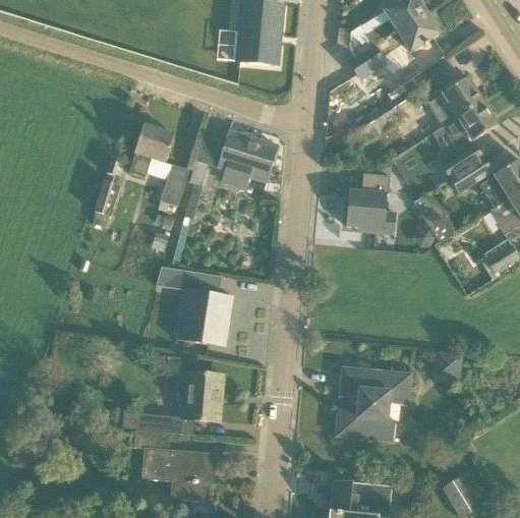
[(243,0),(237,61),(278,64),(283,3),(243,0)]
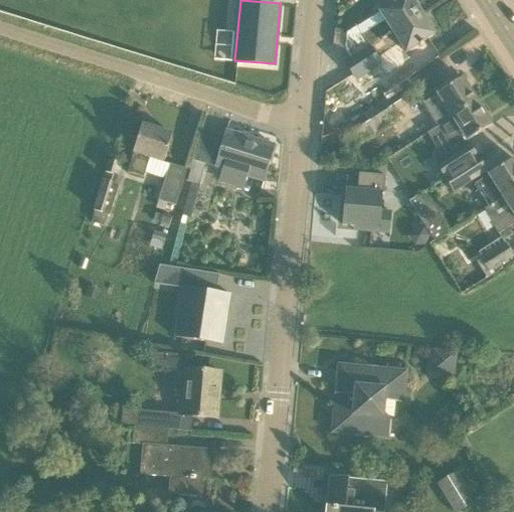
[(352,56),(421,11),(416,2),(417,0),(393,0),(379,9),(385,18),(362,33),(356,24),(346,30),(335,29),(333,42),(345,44),(344,45),(351,56),(352,56)]
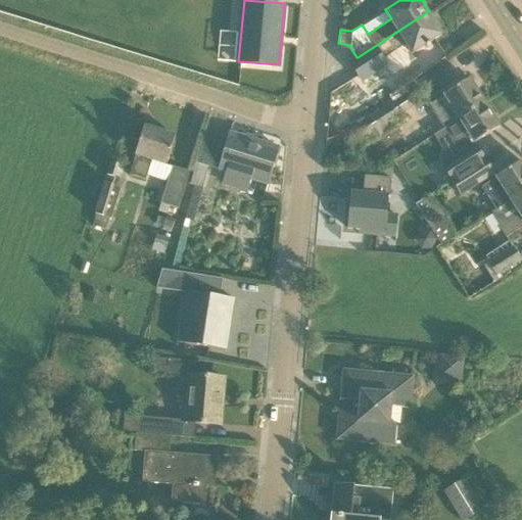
[(407,43),(412,52),(425,43),(442,32),(439,29),(441,26),(437,19),(434,19),(428,11),(358,57),(357,57),(350,61),(362,78),(379,66),(385,62),(387,61),(384,57),(407,43)]
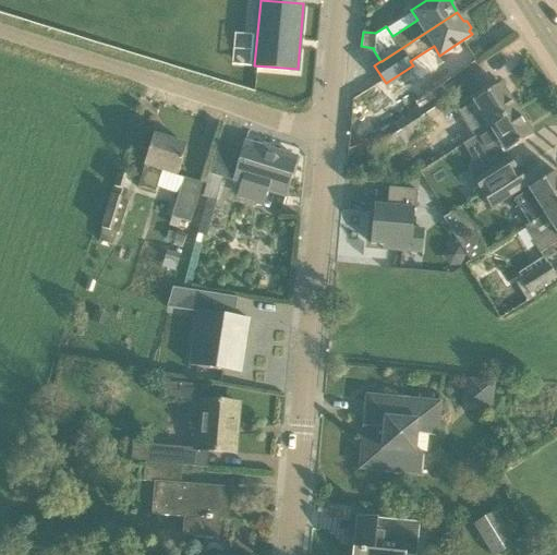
[(517,107),(501,82),(483,94),(473,99),(474,100),(458,110),(474,134),(517,107)]
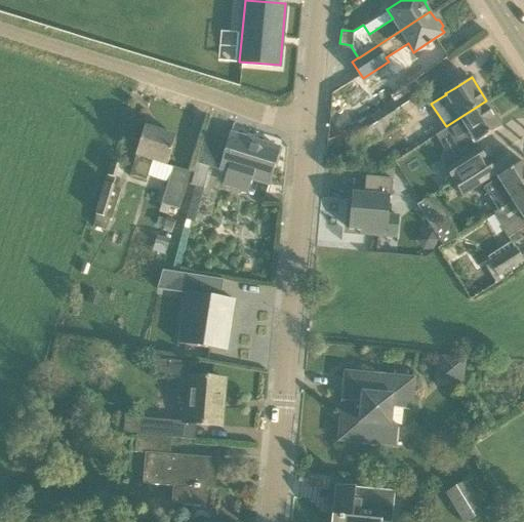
[(358,149),(374,137),(406,116),(403,111),(419,99),(412,89),(347,132),(358,149)]
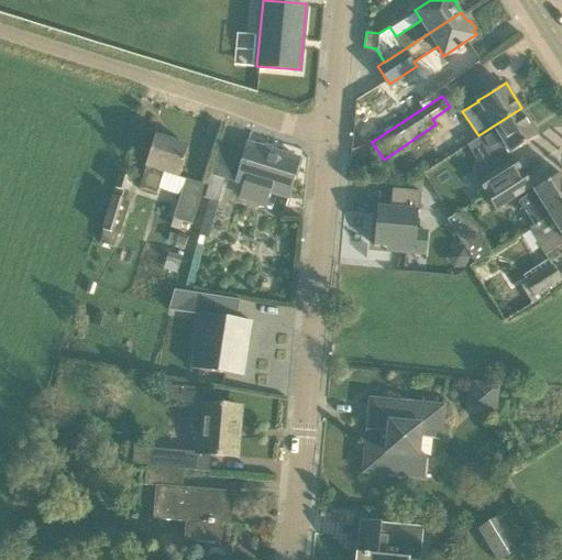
[(509,152),(510,151),(510,152),(519,145),(538,134),(521,108),(478,135),(494,162),(477,173),(480,176),(477,178),(485,191),(506,179),(520,169),(509,152)]
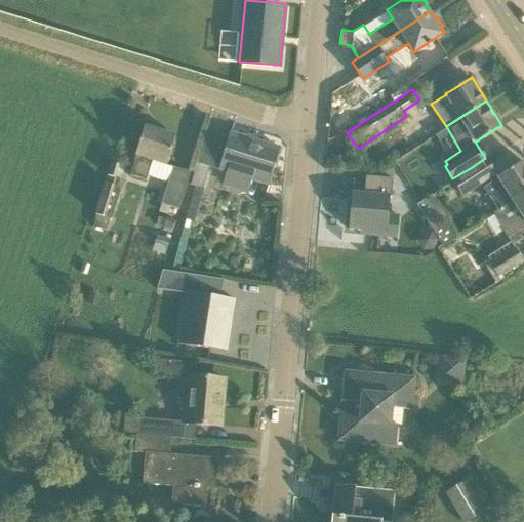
[(167,163),(170,154),(176,134),(145,124),(138,144),(136,153),(136,154),(130,173),(147,178),(153,159),(167,163)]
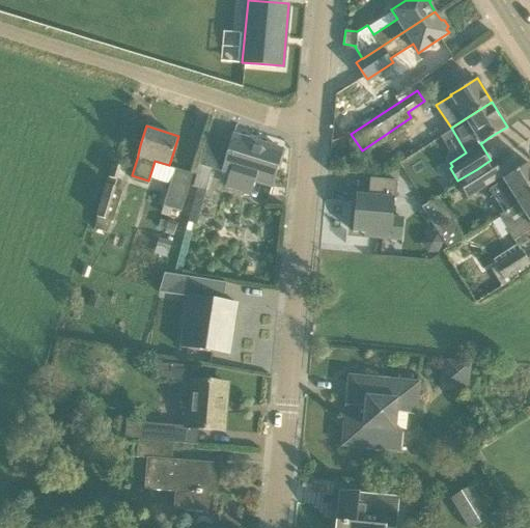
[(231,171),(227,185),(250,192),(254,179),(272,185),(283,148),(233,133),(227,153),(223,169),(231,171)]
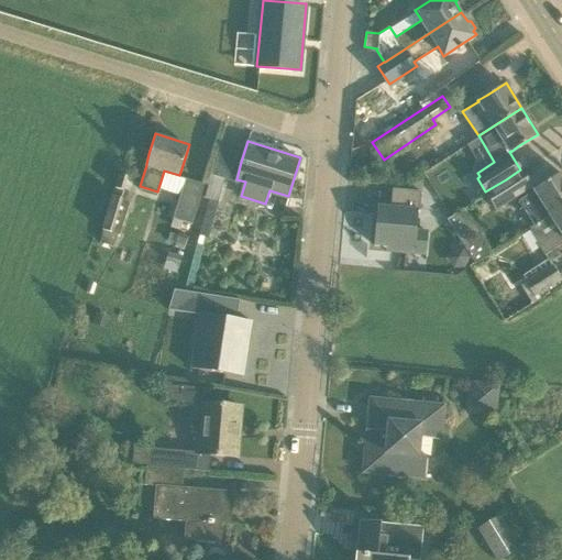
[(237,152),(221,146),(213,171),(226,175),(229,176),(237,152)]
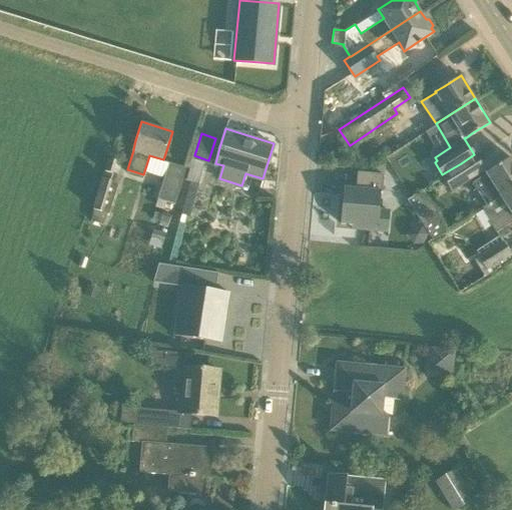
[(474,154),(461,163),(442,174),(450,188),(483,168),(474,154)]
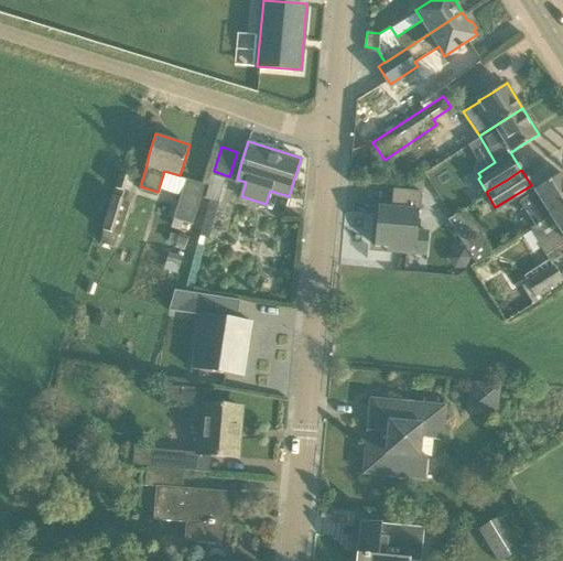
[(199,234),(205,236),(210,237),(219,201),(218,201),(226,175),(214,171),(213,171),(206,196),(209,197),(199,234)]
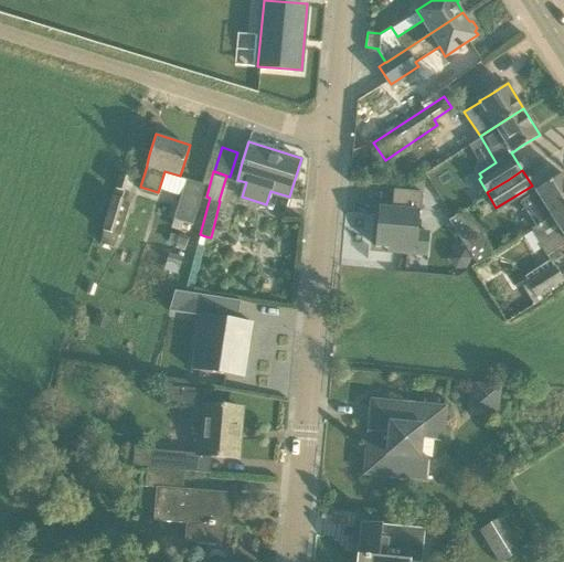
[(563,172),(545,183),(536,190),(520,200),(536,224),(532,228),(563,208),(563,172)]
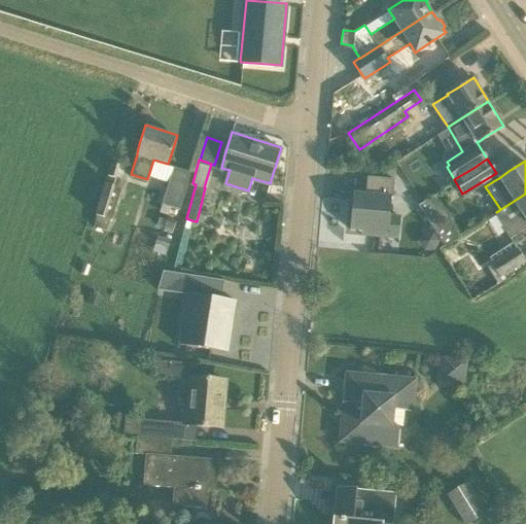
[(106,182),(96,213),(97,213),(94,224),(107,229),(110,217),(112,218),(121,187),(118,185),(120,177),(121,177),(125,165),(112,162),(106,182)]
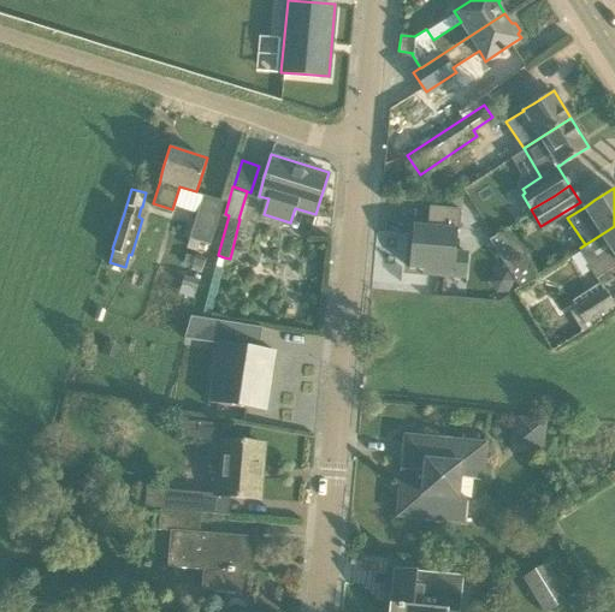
[(190,237),(200,241),(211,243),(212,238),(219,215),(224,200),(203,194),(190,237)]
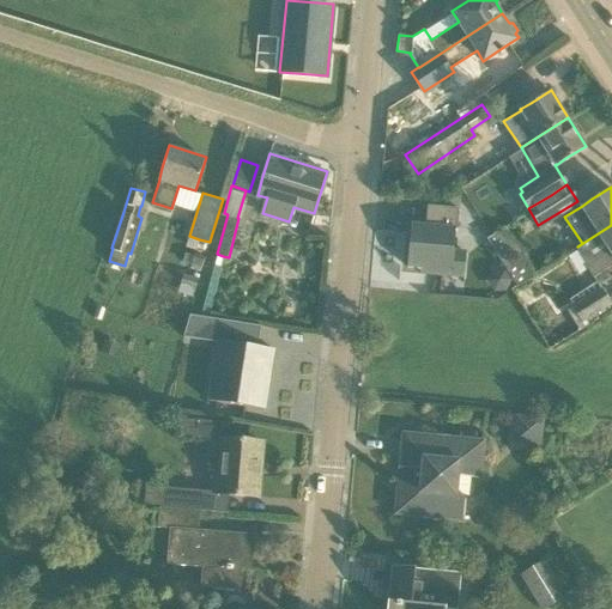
[(411,223),(407,265),(420,266),(419,272),(435,273),(464,275),(466,250),(454,249),(455,227),(456,229),(459,206),(428,203),(425,224),(411,223)]
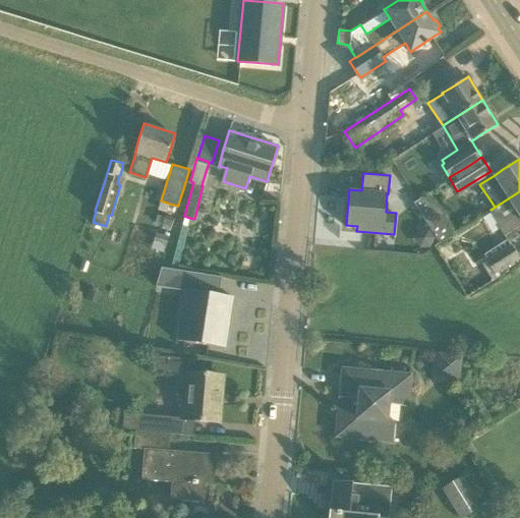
[(519,191),(490,210),(506,233),(519,224),(519,191)]
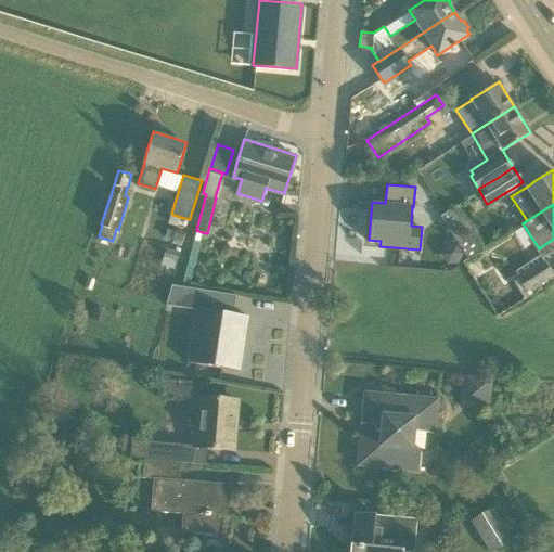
[(518,276),(527,291),(553,276),(553,272),(544,259),(518,276)]
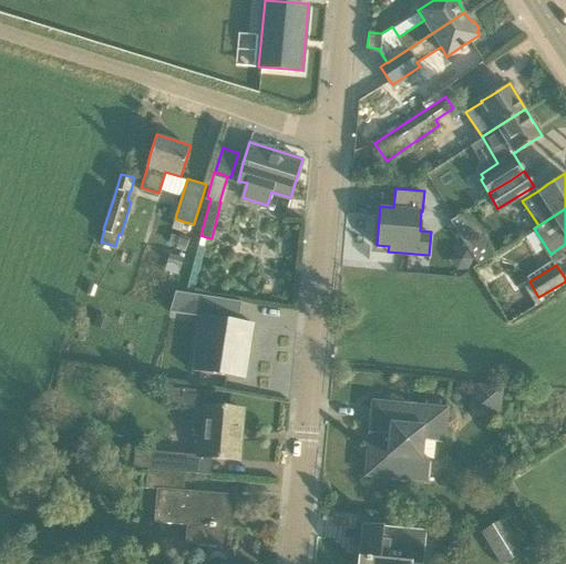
[(176,290),(171,310),(208,317),(212,295),(176,290)]
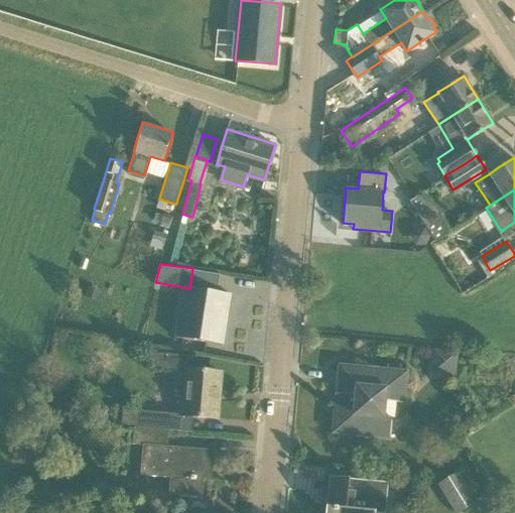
[(190,316),(177,314),(174,337),(223,344),(230,292),(195,287),(195,289),(190,316)]
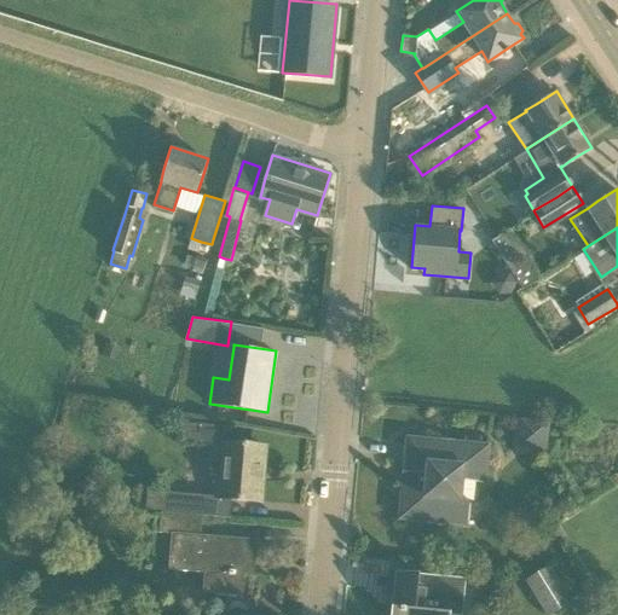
[(518,446),(547,450),(550,419),(521,417),(518,446)]
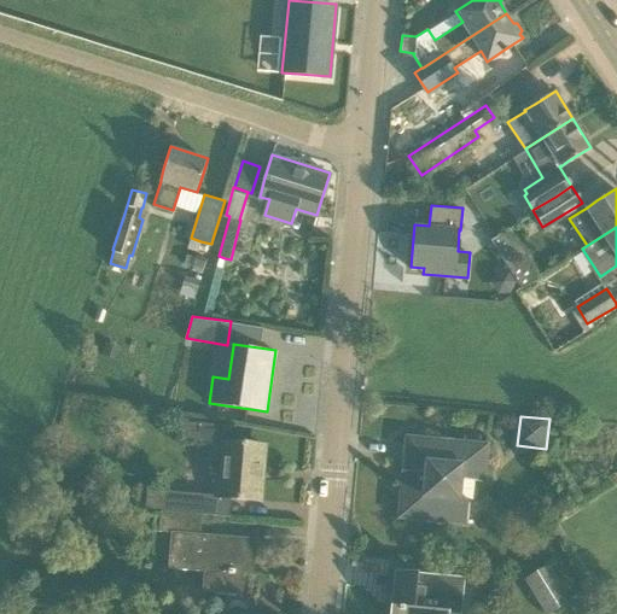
[(488,444),(431,438),(407,436),(403,468),(413,469),(412,484),(402,483),(400,515),(424,518),(467,522),(470,498),(460,497),(461,478),(484,480),(488,444)]
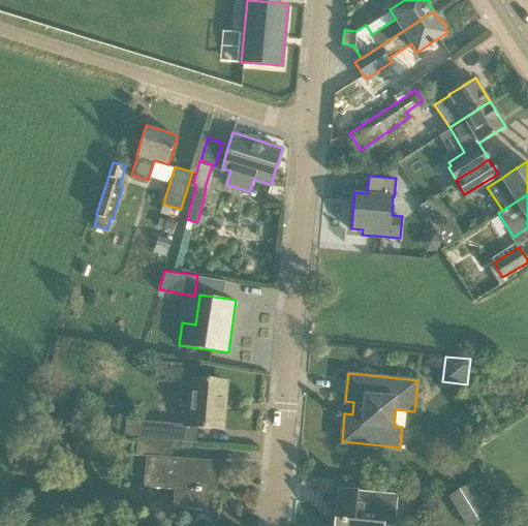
[(187,425),(202,426),(222,428),(226,380),(191,377),(191,378),(181,377),(179,403),(189,404),(187,425)]
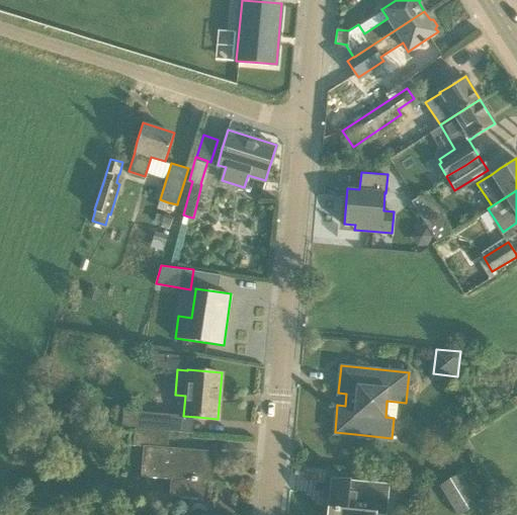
[(139,427),(141,411),(123,410),(121,426),(135,427),(139,427)]
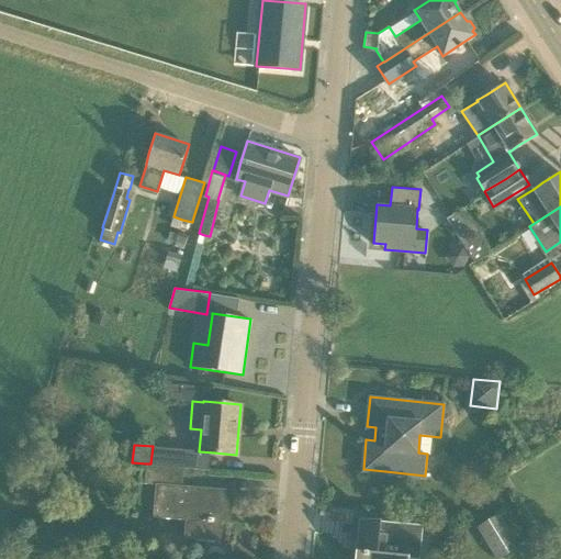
[(150,464),(183,466),(186,448),(153,446),(150,464)]
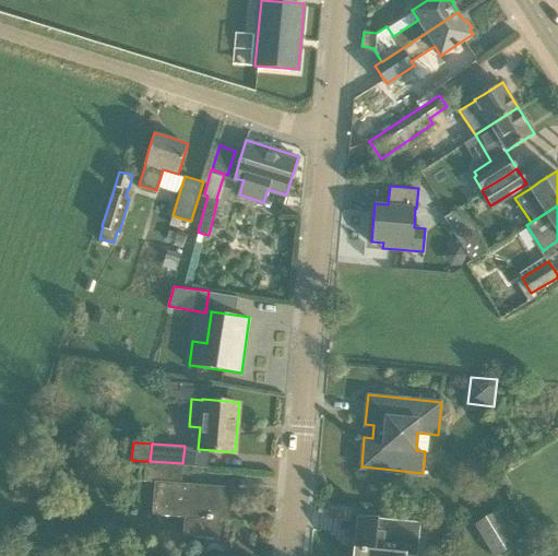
[(150,461),(145,461),(144,480),(155,481),(152,513),(194,517),(193,535),(218,537),(222,504),(230,504),(233,486),(181,482),(182,463),(150,461)]
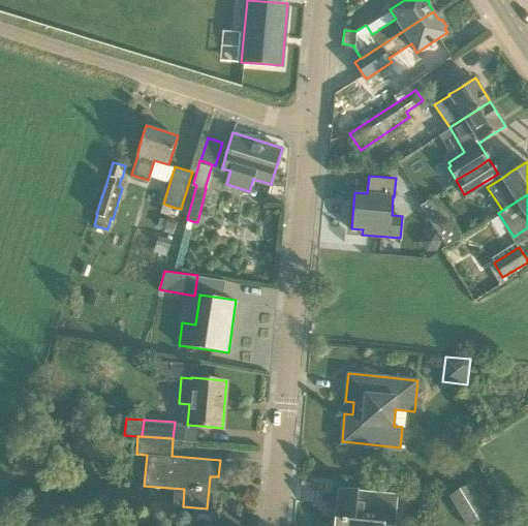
[(448,495),(468,525),(490,513),(470,482),(448,495)]
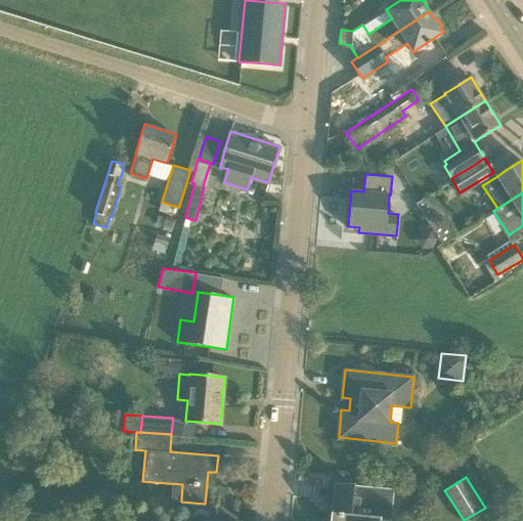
[(394,488),(335,482),(331,520),(381,520),(382,520),(391,520),(394,488)]
